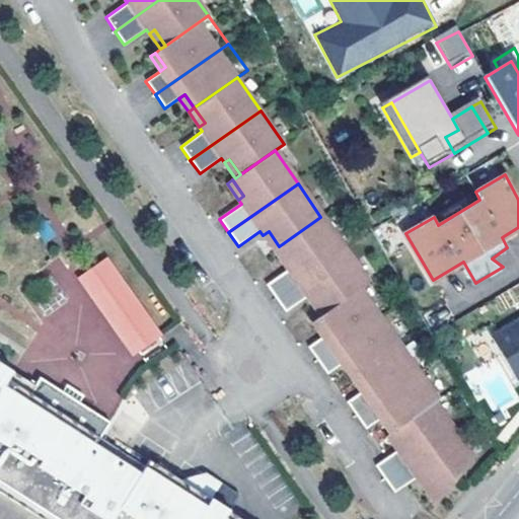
[(287,270),(266,285),(275,299),(344,250),(320,217),(279,246),(290,262),(284,266),(287,270)]
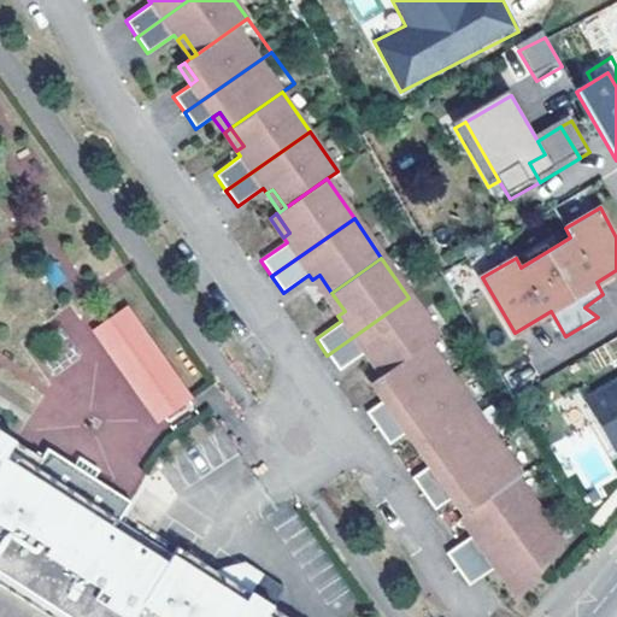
[(319,275),(312,280),(325,298),(331,293),(319,275)]
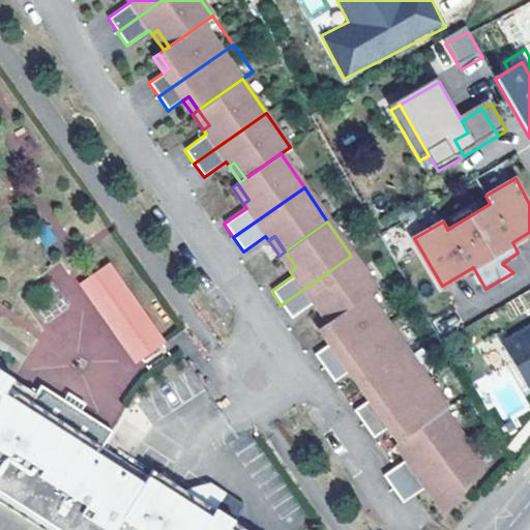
[(285,252),(280,256),(290,271),(296,267),(285,252)]
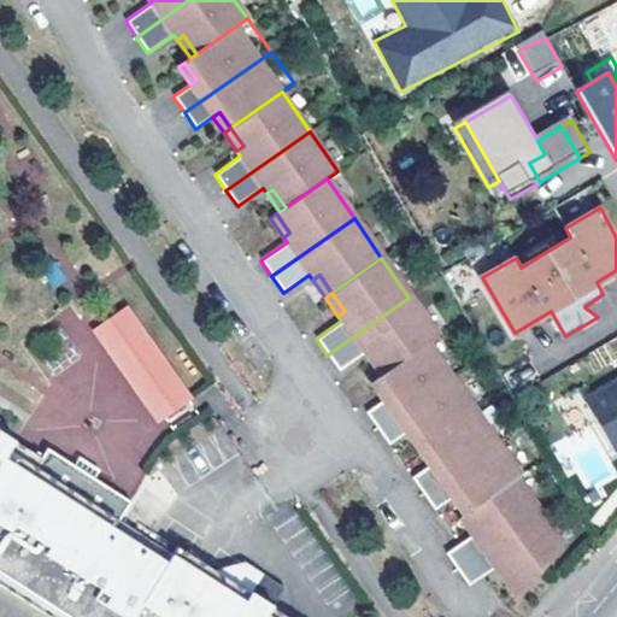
[(409,298),(327,356),(338,371),(364,353),(368,358),(374,353),(387,371),(436,336),(409,298)]
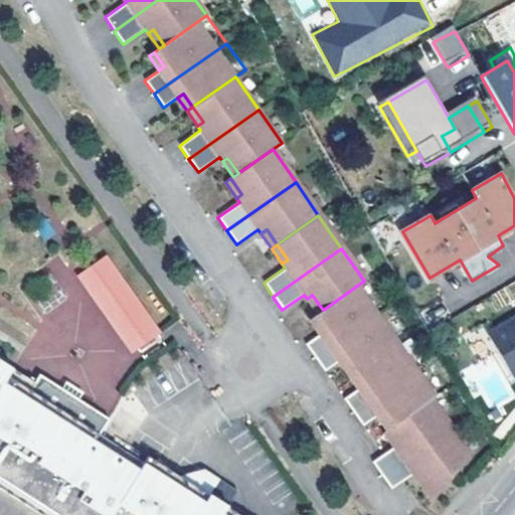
[(131,356),(162,336),(108,254),(76,275),(131,356)]
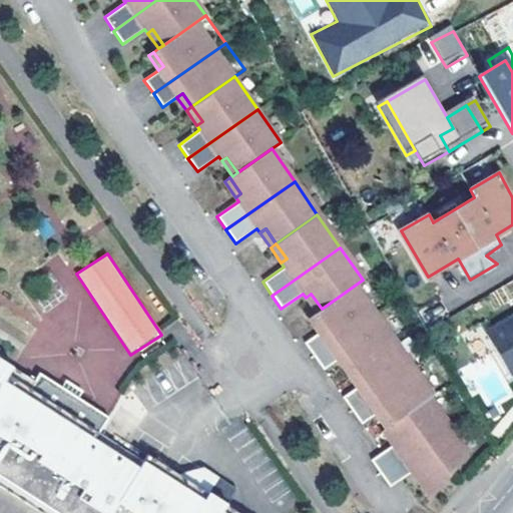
[(318,334),(304,344),(313,357),(383,308),(363,280),(322,309),(317,313),(313,316),(323,330),(318,334)]
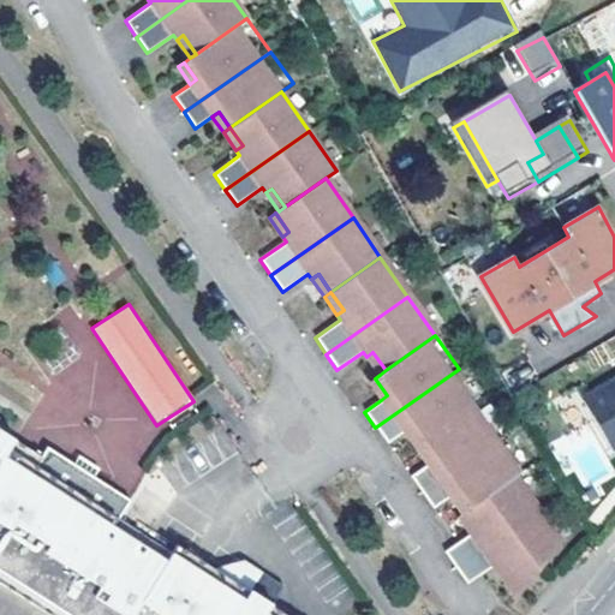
[(372,352),(366,357),(380,375),(386,370),(372,352)]
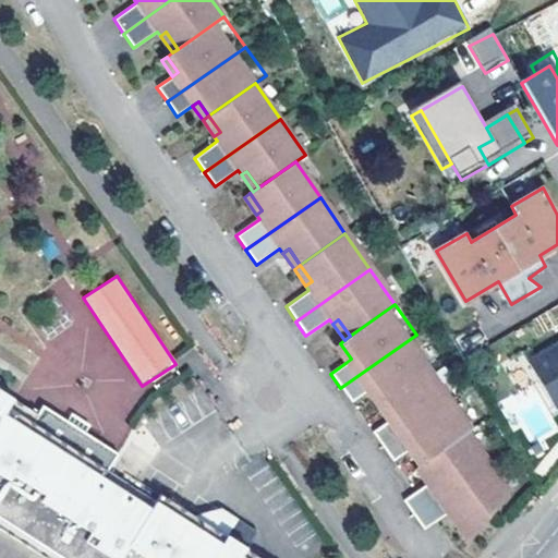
[(416,335),(340,388),(351,402),(366,391),(372,388),(383,402),(437,364),(416,335)]
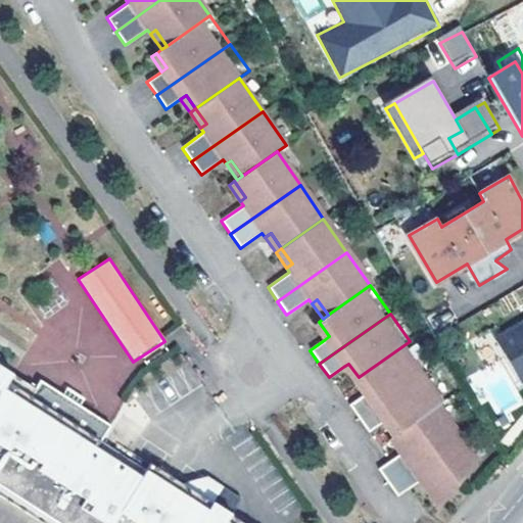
[(319,322),(314,325),(324,340),(329,336),(319,322)]
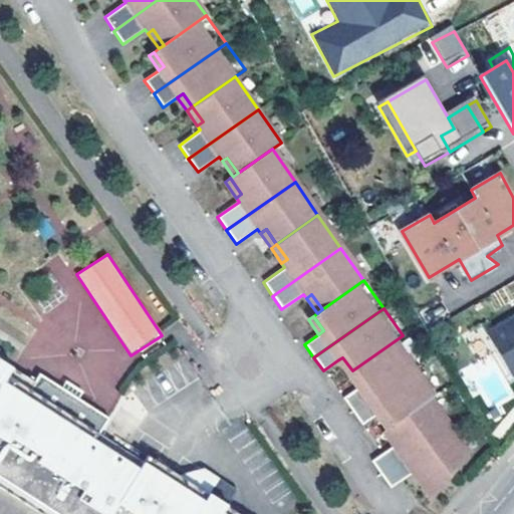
[(513,318),(487,334),(510,373),(513,371),(513,318)]
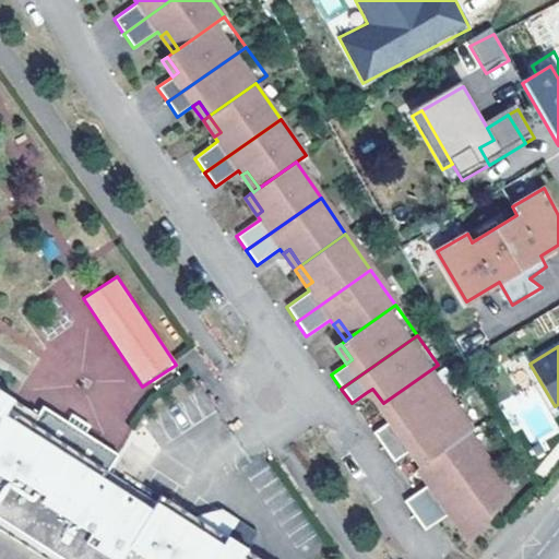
[(388,423),(372,433),(382,448),(459,394),(438,365),(383,403),(394,418),(388,423)]
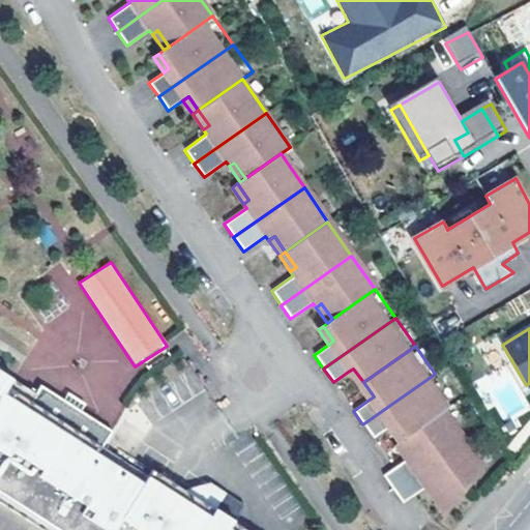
[(0,491),(4,494),(0,499),(0,529),(233,529),(229,527),(234,519),(244,504),(226,492),(215,508),(210,516),(180,496),(184,489),(152,468),(148,475),(100,444),(111,430),(41,385),(37,392),(0,367),(0,491)]
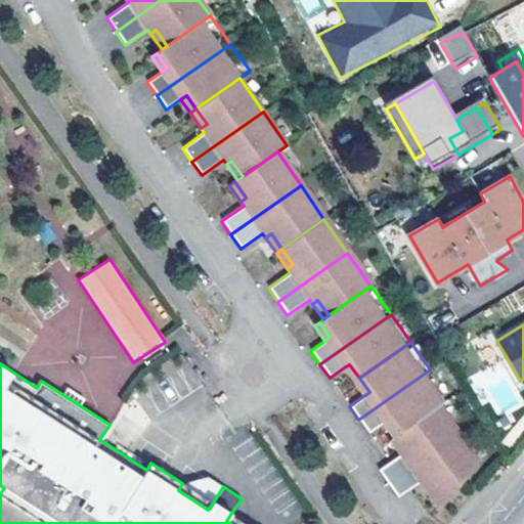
[(349,364),(344,367),(354,382),(359,378),(349,364)]
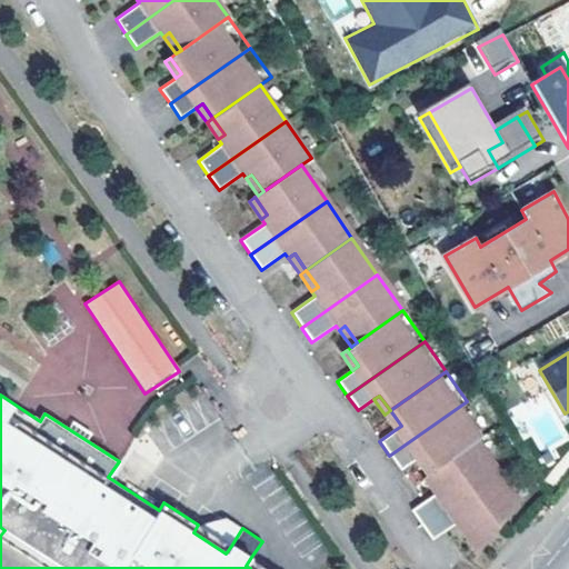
[(467,401),(389,456),(400,471),(416,459),(421,456),(432,471),(477,440),(488,432),(467,401)]
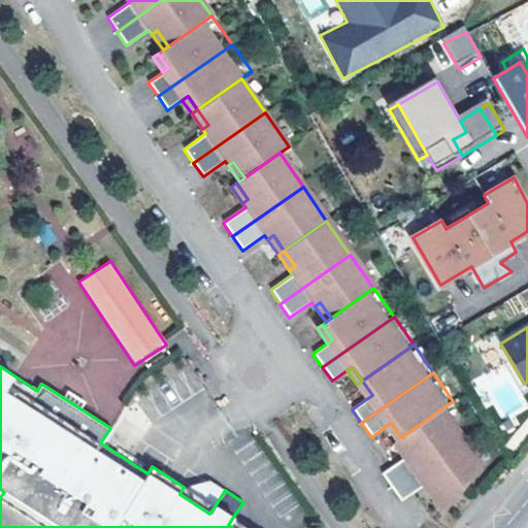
[(362,381),(357,385),(366,399),(372,395),(362,381)]
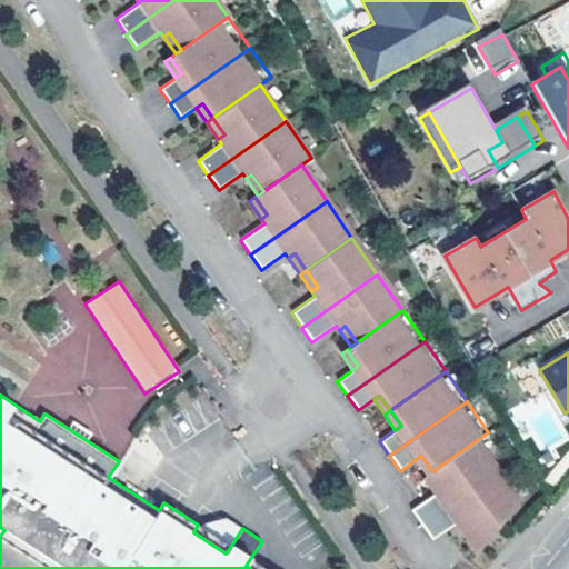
[(438,498),(413,516),(425,530),(501,476),(477,440),(432,471),(429,473),(443,495),(438,498)]
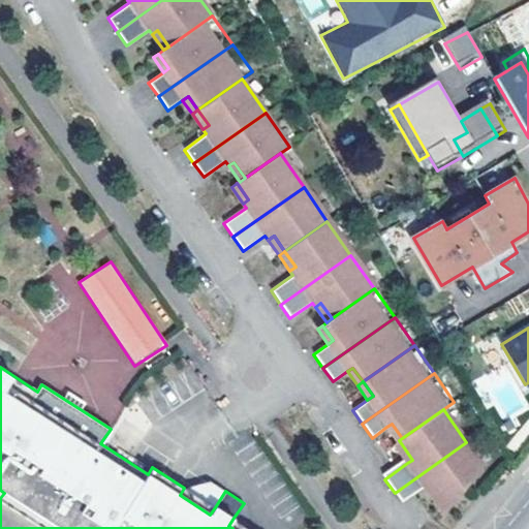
[(399,440),(402,438),(392,424),(386,427),(397,442),(399,440)]
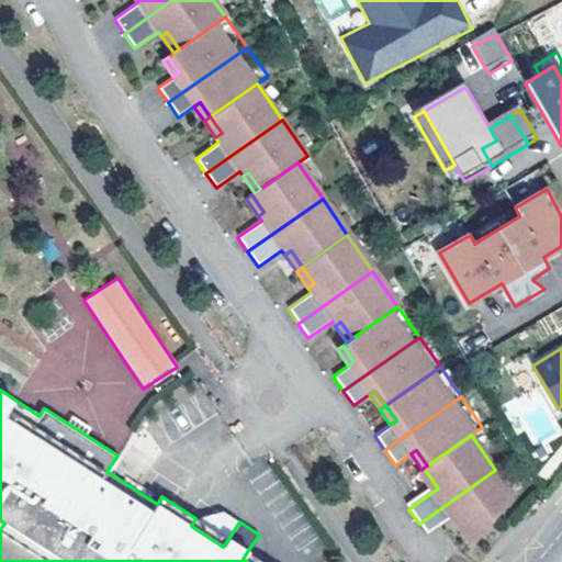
[(422,470),(418,472),(433,492),(438,489),(424,468),(422,470)]
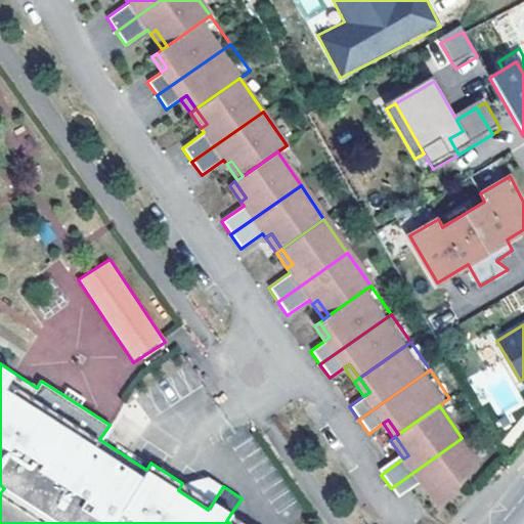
[(462,438),(391,488),(400,503),(423,486),(425,490),(431,487),(446,509),(441,514),(442,515),(481,467),(462,438)]
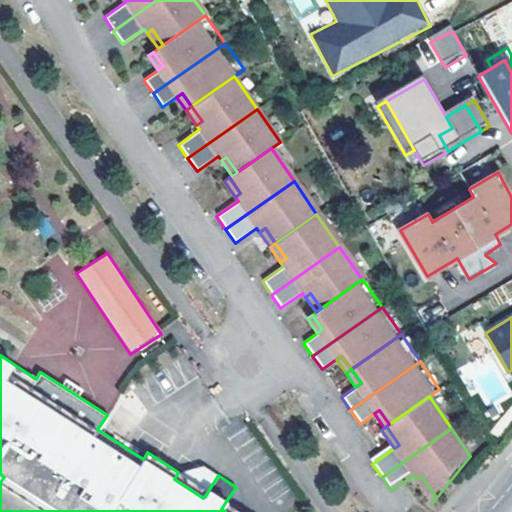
[(208,491),(178,472),(174,479),(203,498),(208,491)]
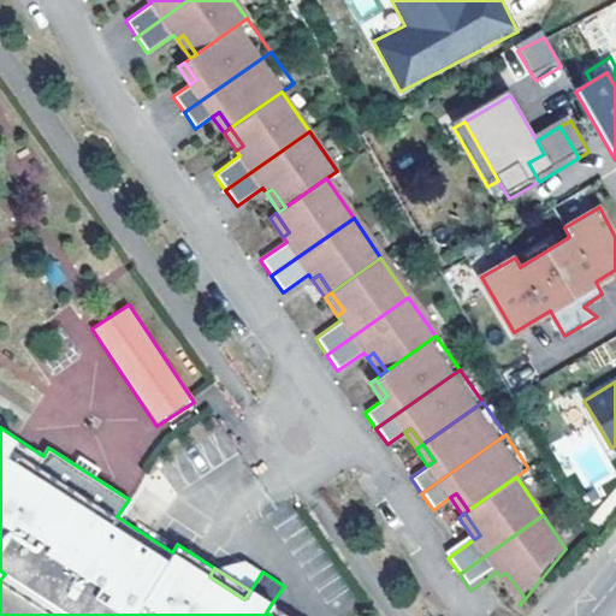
[(507,573),(499,576),(519,604),(525,598),(507,573)]
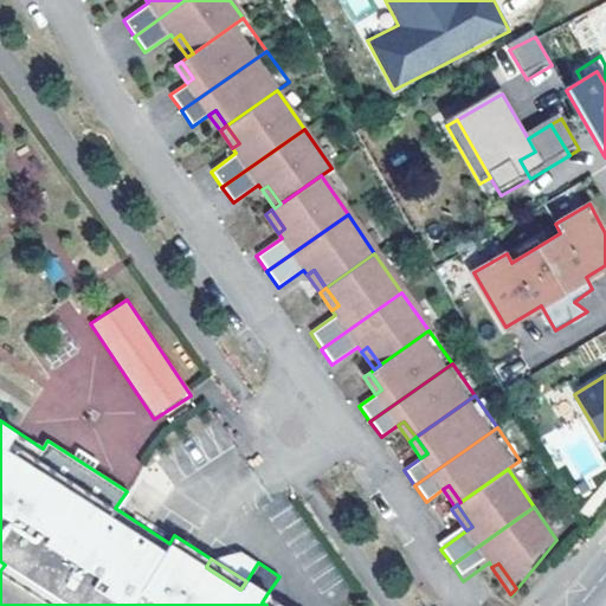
[(287,605),(268,593),(262,603),(266,605),(287,605)]
